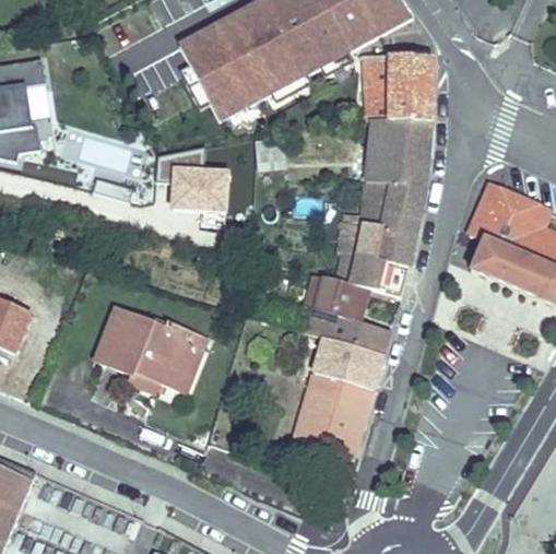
[(423,54),(424,34),(415,20),(401,0),(356,0),(357,56),(365,56),(367,107),(354,109),(355,121),(369,119),(369,118),(429,120),(429,56),(426,56),(426,54),(423,54)]
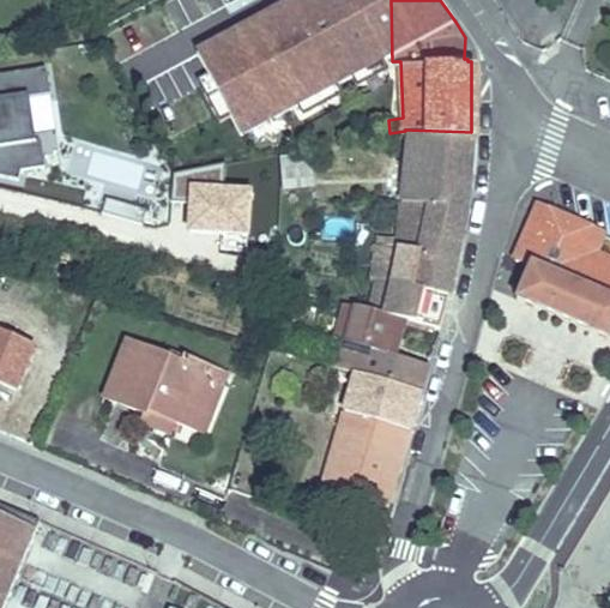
[(0,174),(16,178),(18,167),(43,163),(40,139),(32,140),(25,94),(48,90),(44,65),(0,71),(0,174)]
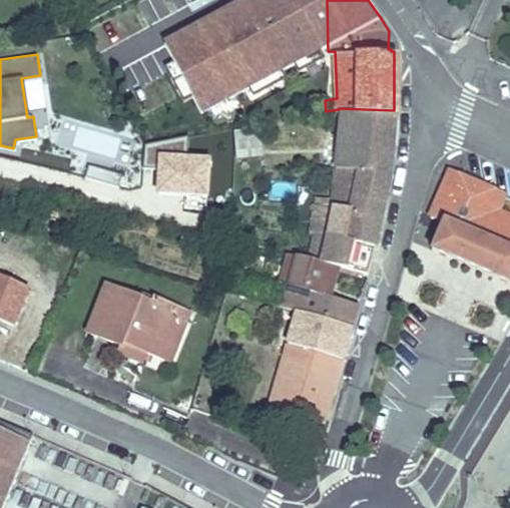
[(388,169),(394,110),(339,108),(339,109),(336,142),(334,162),(336,163),(334,191),(331,191),(326,232),(320,259),(336,264),(365,271),(370,257),(373,243),(388,169)]
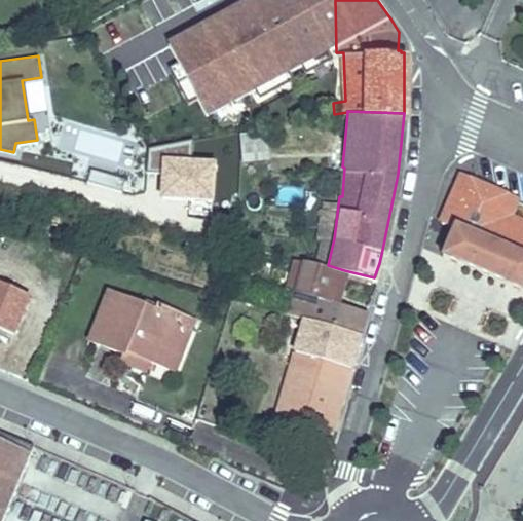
[(334,114),(329,115),(327,144),(344,146),(347,112),(334,114)]
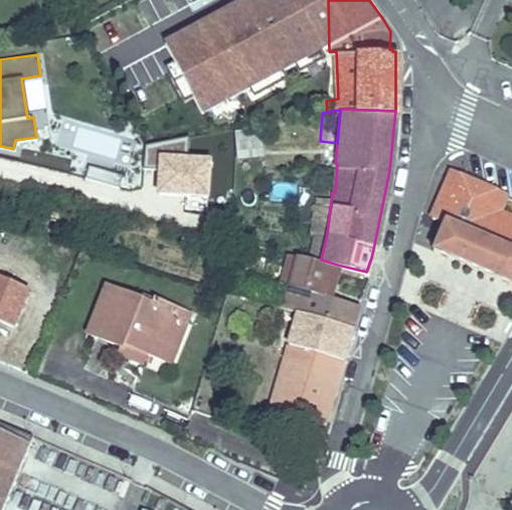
[(259,125),(234,128),(236,156),(261,153),(259,125)]
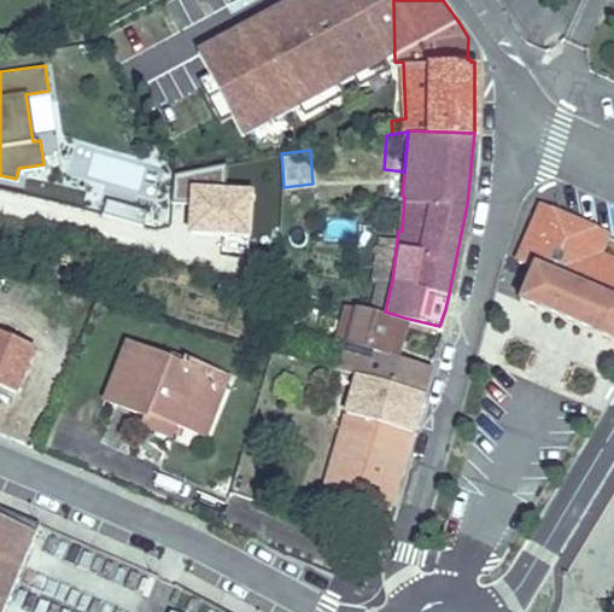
[(103,210),(141,221),(145,210),(106,198),(103,210)]
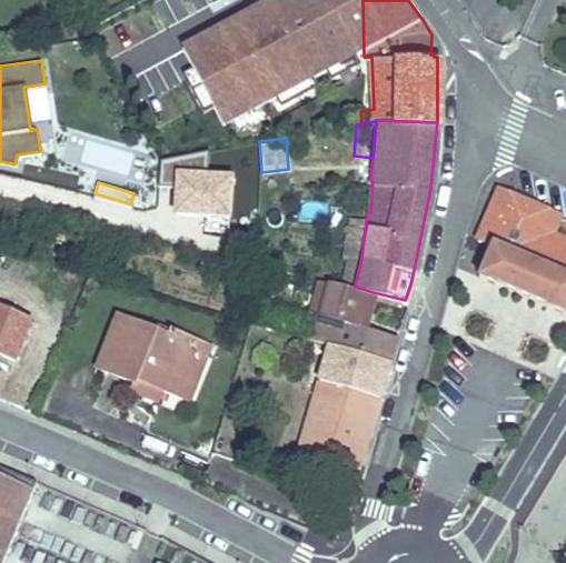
[(507,188),(497,184),(475,237),(490,243),(477,274),(499,283),(545,302),(545,303),(565,311),(565,237),(550,230),(557,212),(506,190),(507,188)]
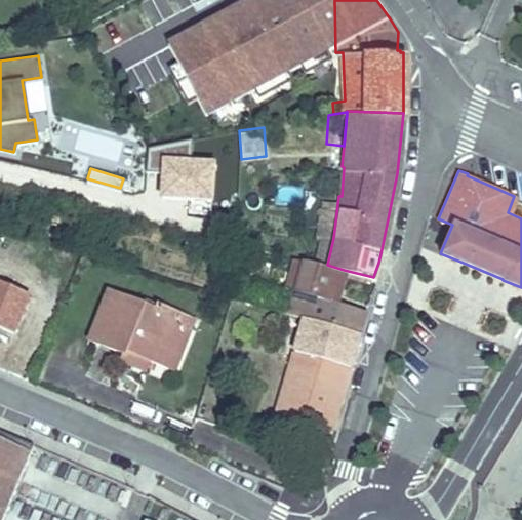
[(265,251),(254,248),(251,261),(262,263),(265,251)]
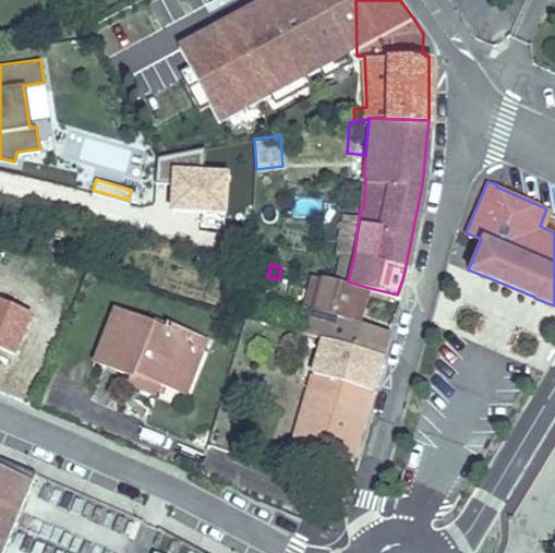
[(348,281),(312,273),(297,327),(322,335),(381,351),(387,327),(357,320),(365,287),(348,281)]
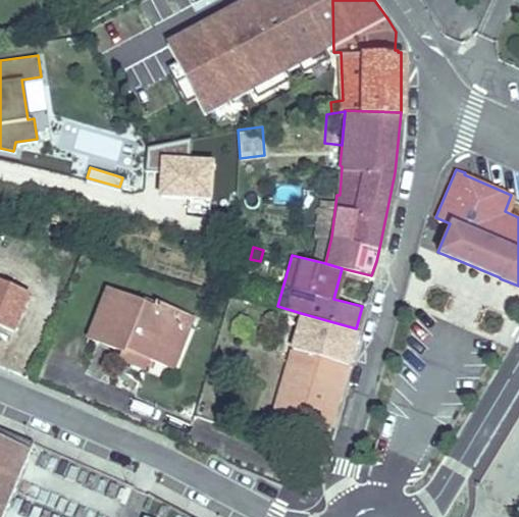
[(0,322),(12,328),(29,291),(0,277),(0,322)]
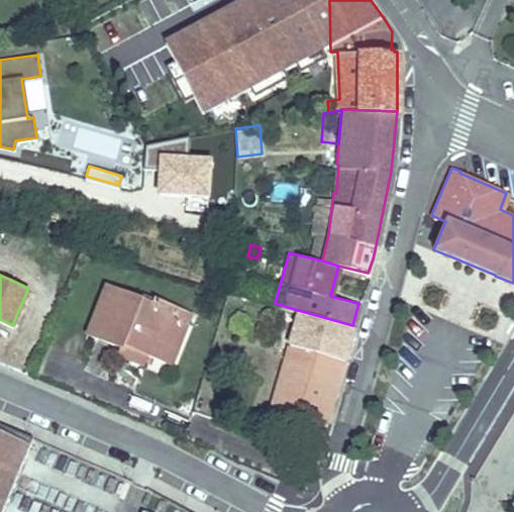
[(105,284),(87,330),(119,343),(120,344),(122,340),(145,349),(171,360),(189,312),(153,298),(151,303),(105,284)]
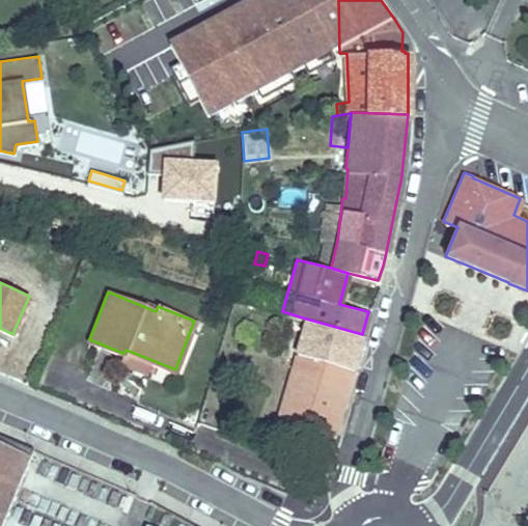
[(322,360),(352,368),(362,334),(306,319),(293,364),(317,370),(322,360)]
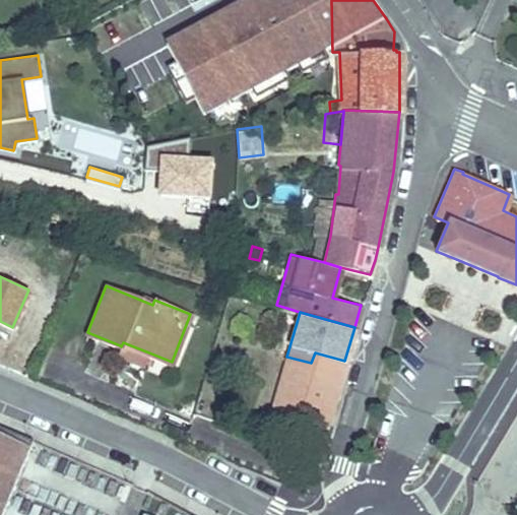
[(146,351),(123,342),(121,346),(120,345),(117,352),(142,363),(146,351)]
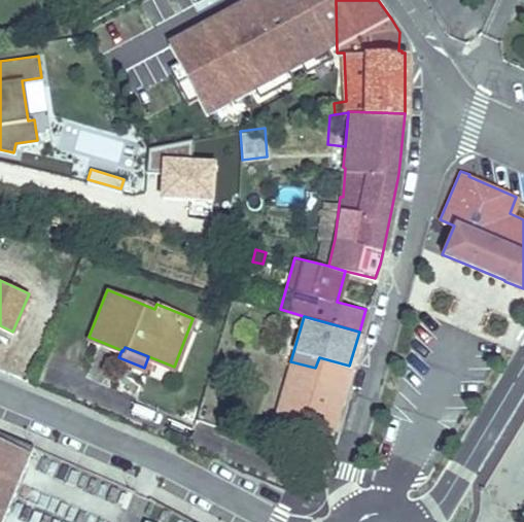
[(329,431),(349,366),(319,357),(315,368),(290,361),(275,415),(329,431)]
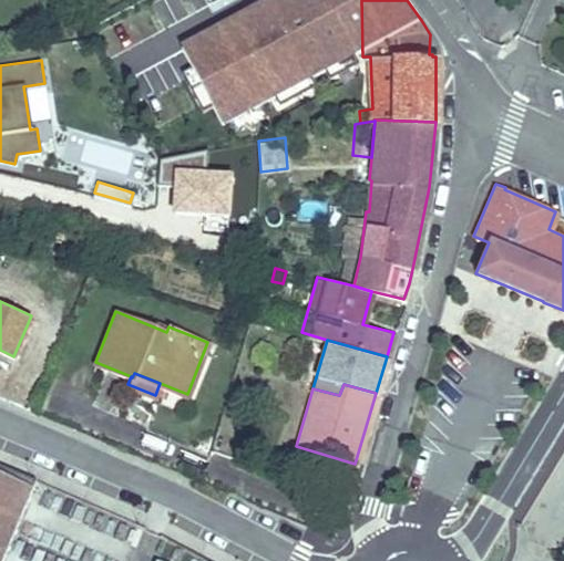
[(0,552),(32,475),(0,460),(0,552)]
